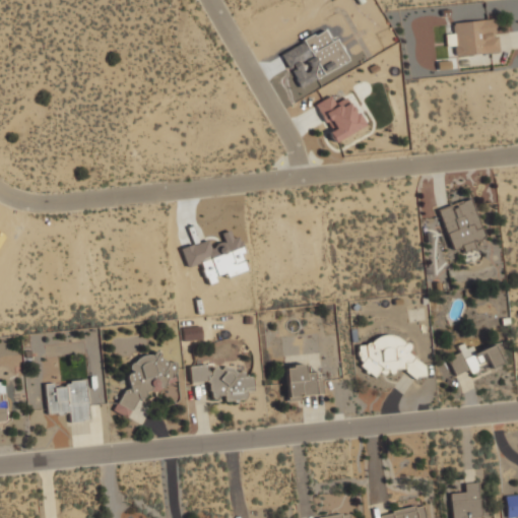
[(499,54),(497,19),(455,22),(456,34),(447,35),(448,48),(456,47),(457,56),(499,54)]
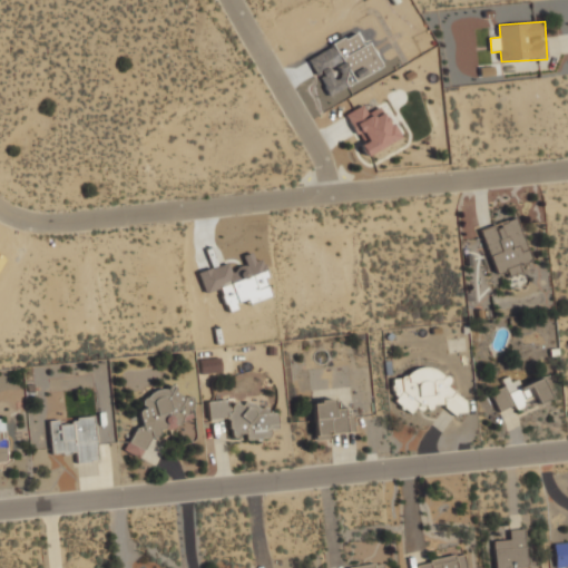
[(366,157),(400,140),(384,107),(370,114),(365,105),(345,115),(366,157)]
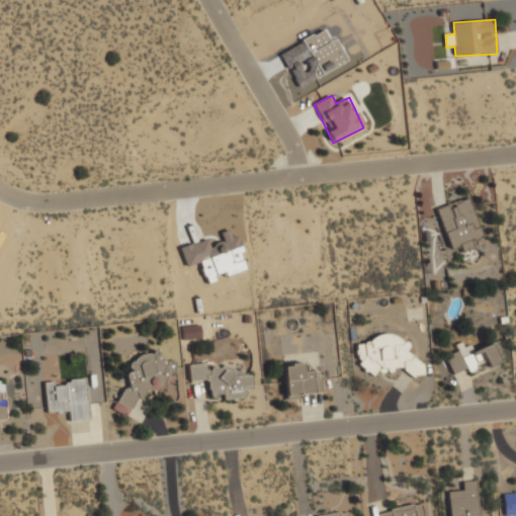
[(438,209),(453,252),(486,240),(470,197),(438,209)]
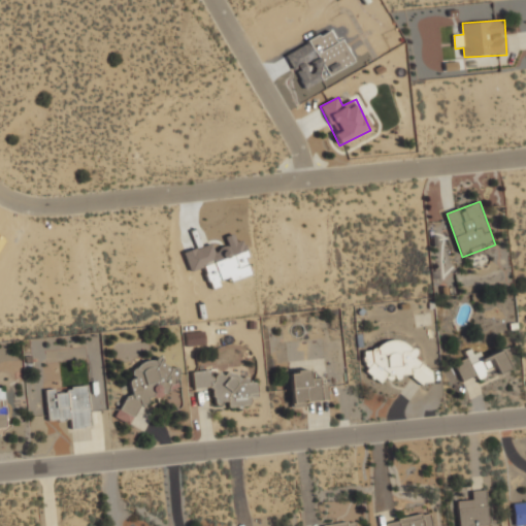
[(436,374),(416,357),(418,355),(389,331),(361,365),(383,383),(388,375),(398,384),(406,373),(425,388),(436,374)]
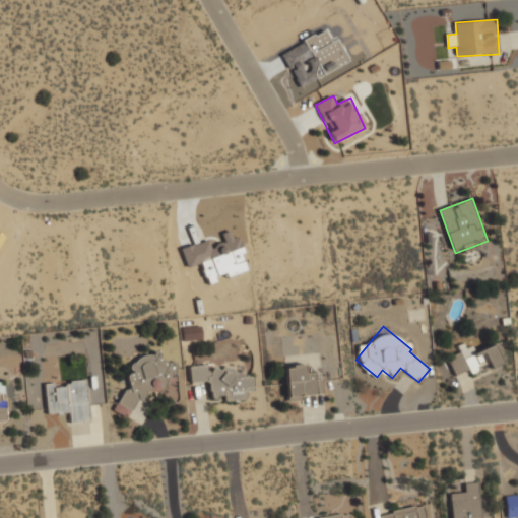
[(457,375),(469,370),(471,376),(502,363),(495,344),(472,354),(467,343),(458,347),(460,353),(449,358),(457,375)]
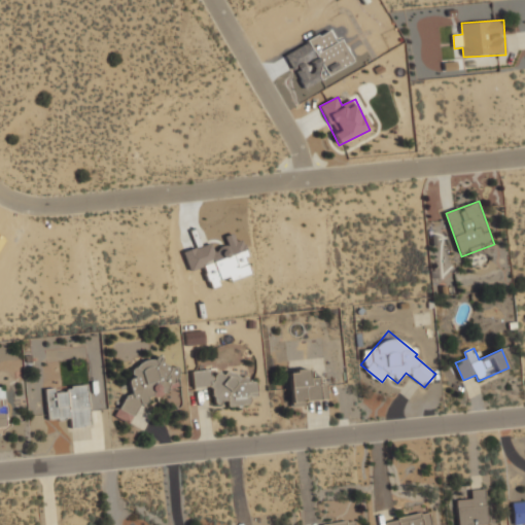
[(121,420),(136,419),(135,406),(155,404),(154,392),(169,391),(169,383),(180,382),(179,368),(166,369),(165,360),(131,362),(134,395),(120,396),(121,420)]
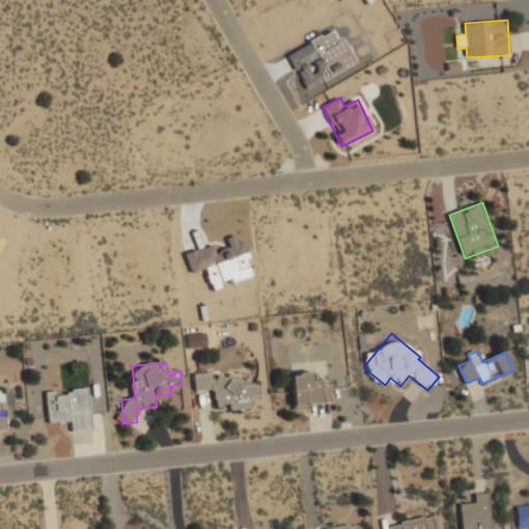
[(294,407),(330,406),(330,383),(312,383),(312,372),(294,373),(294,407)]
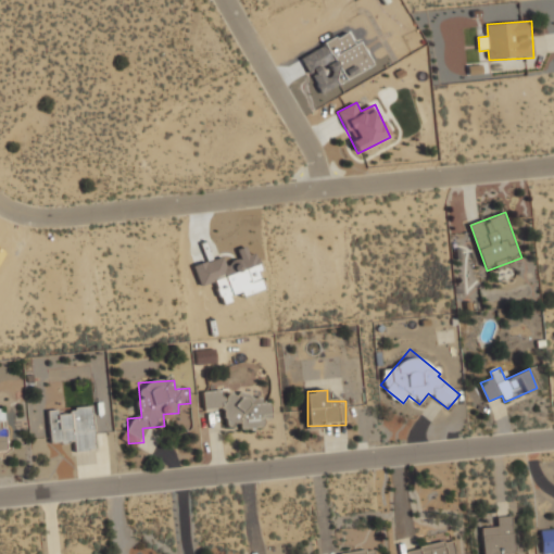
[(226,408),(227,426),(242,425),(242,429),(264,428),(263,417),(273,417),(272,403),(263,404),(262,394),(225,397),(225,391),(204,391),(205,410),(226,408)]
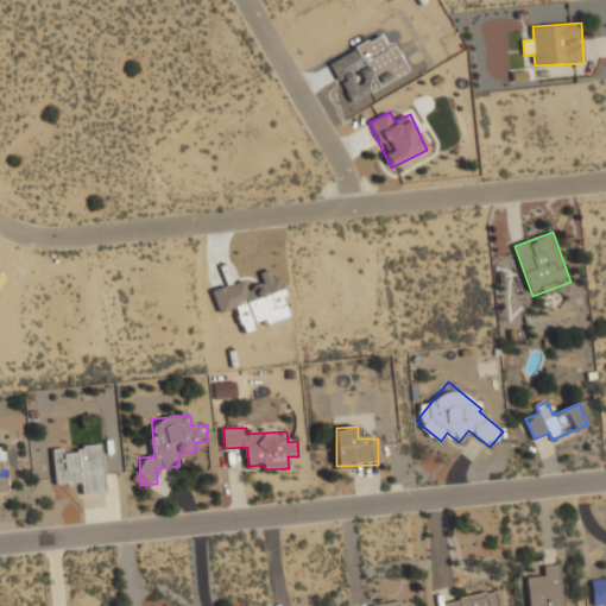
[(56,485),(81,483),(82,494),(107,492),(102,444),(54,449),(56,485)]
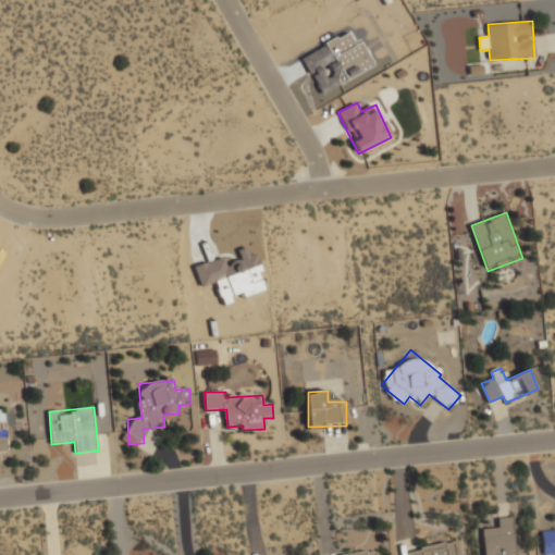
[(0,453),(9,453),(4,410),(0,410),(0,453)]
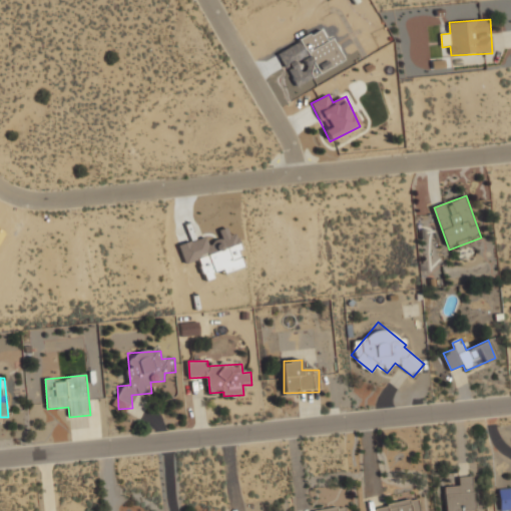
[(445,488),(447,510),(475,510),(473,476),(456,477),(456,487),(445,488)]
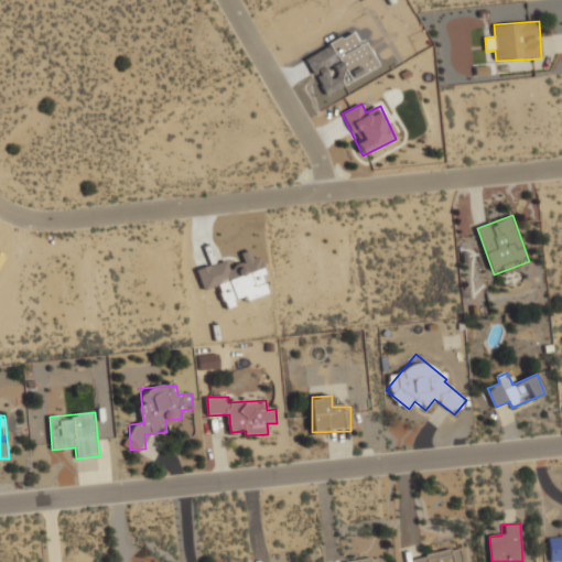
[(561,536),(550,538),(551,561),(561,561),(561,536)]
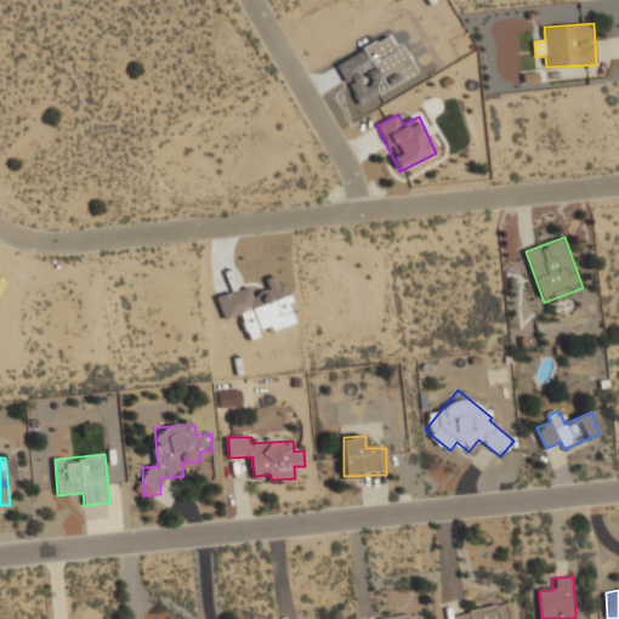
[(447,617),(447,618),(509,618),(505,603),(447,617)]
